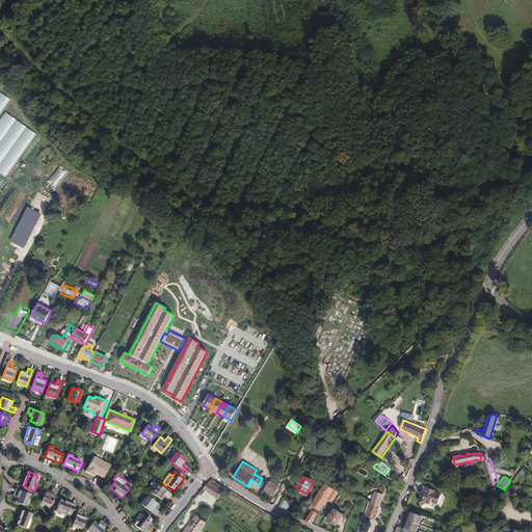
[(277,486),(280,483),(273,479),(270,482),(269,481),(264,489),(274,496),(280,487),(277,486)]
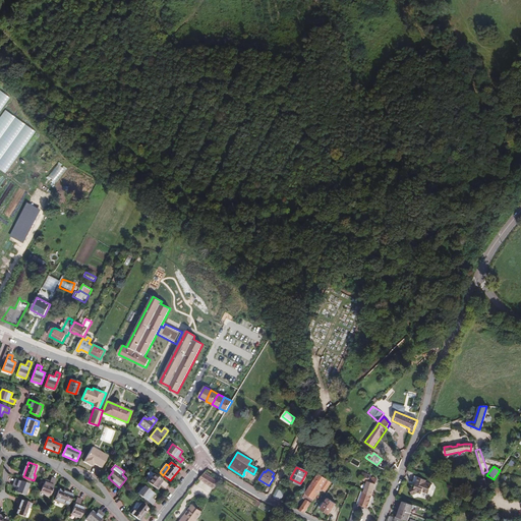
[(207,471),(199,478),(206,482),(209,476),(211,478),(213,475),(207,471)]
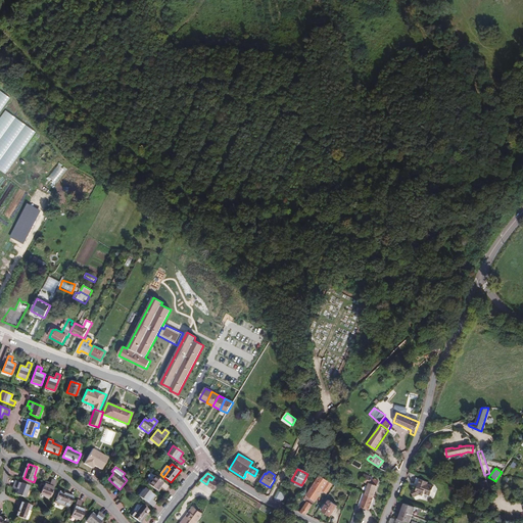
[(365,494),(373,497),(378,482),(372,479),(372,477),(364,474),(362,481),(369,484),(365,494)]
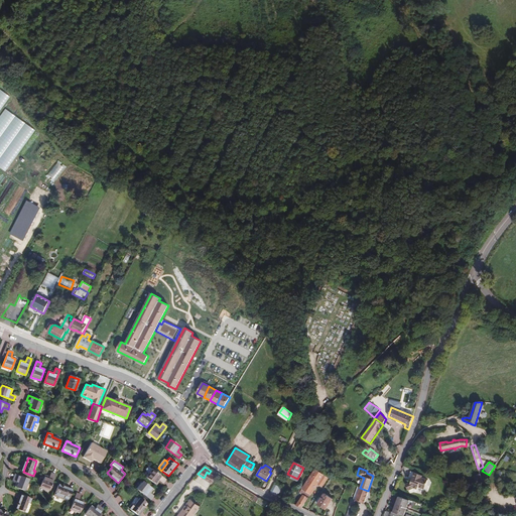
[(152,470),(149,475),(146,478),(155,485),(159,481),(162,484),(166,480),(152,470)]
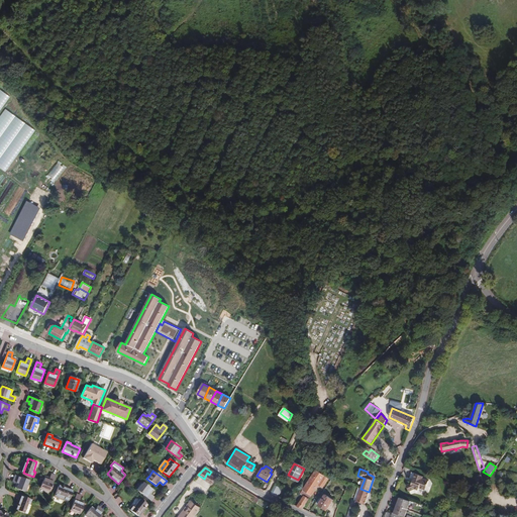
[(316,471),(301,493),(304,495),(309,499),(319,485),(323,488),(328,479),(316,471)]
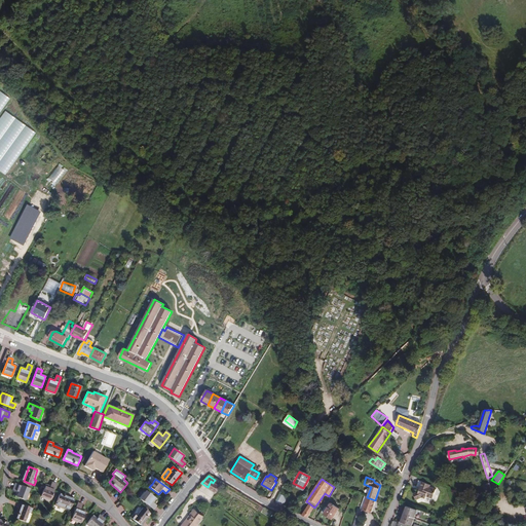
[(211,481),(208,487),(215,491),(218,485),(213,483),(211,481)]
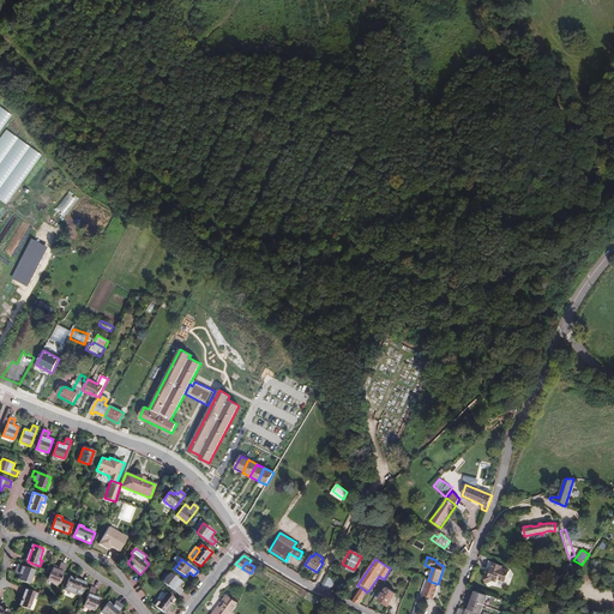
[(489,561),(487,569),(491,570),(489,573),(482,578),(486,584),(493,581),(497,582),(499,579),(506,583),(510,572),(503,569),(503,566),(489,561)]
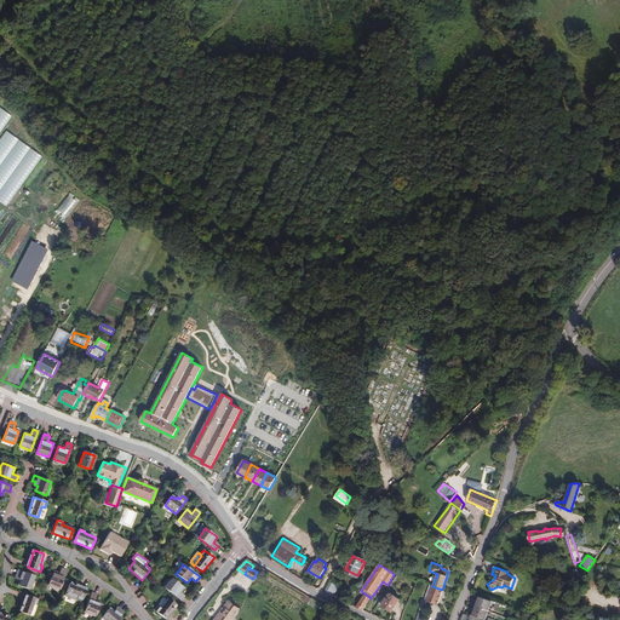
[(55,572),(52,580),(50,585),(61,590),(68,570),(63,568),(61,574),(55,572)]
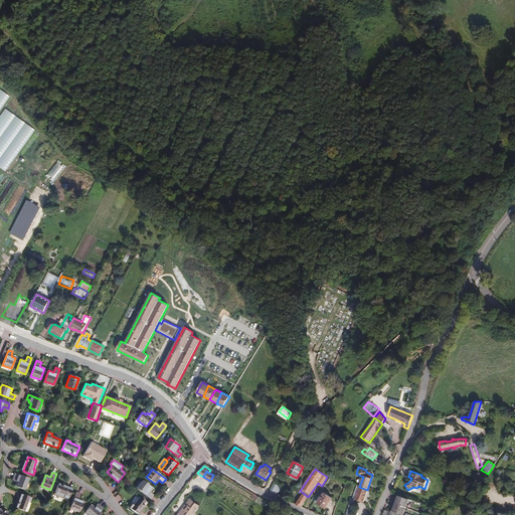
[(16,479),(15,482),(18,483),(16,487),(25,490),(29,479),(15,474),(13,478),(16,479)]
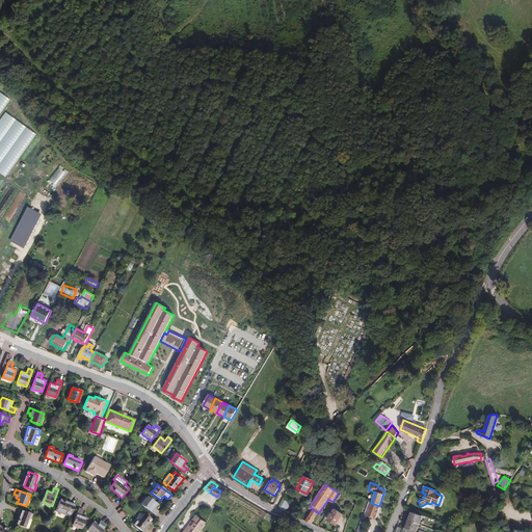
[(154,508),(158,504),(148,497),(141,505),(155,515),(158,511),(154,508)]
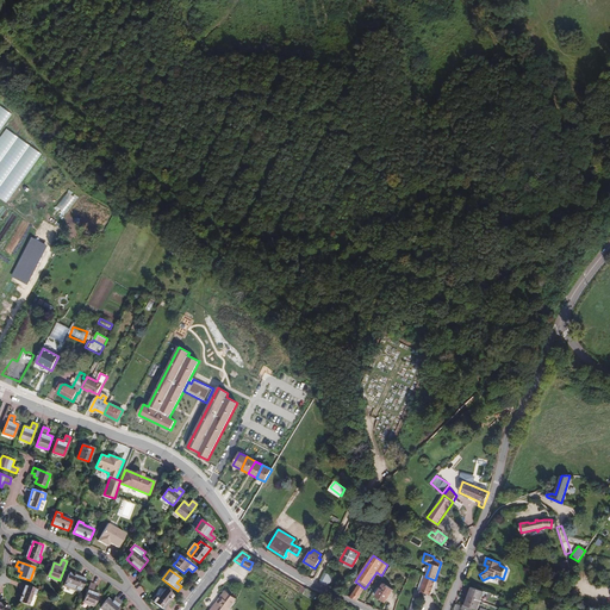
[(81,590),(86,578),(69,572),(66,582),(76,586),(76,589),(81,590)]
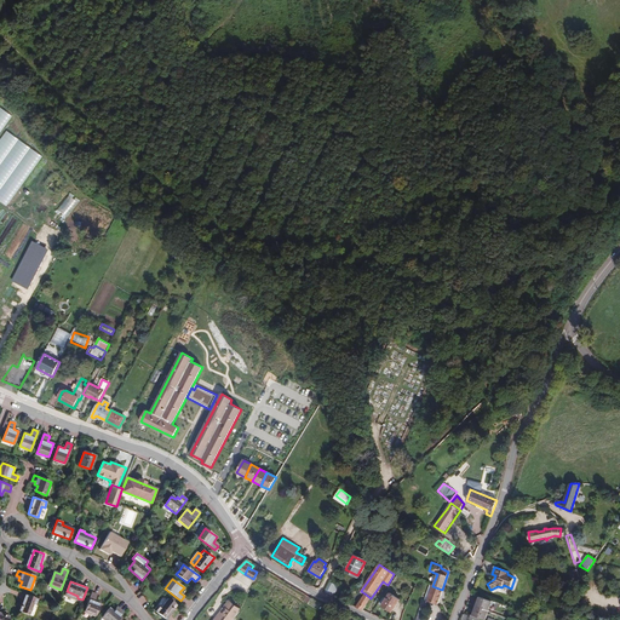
[(338,586),(329,581),(325,591),(333,596),(338,586)]
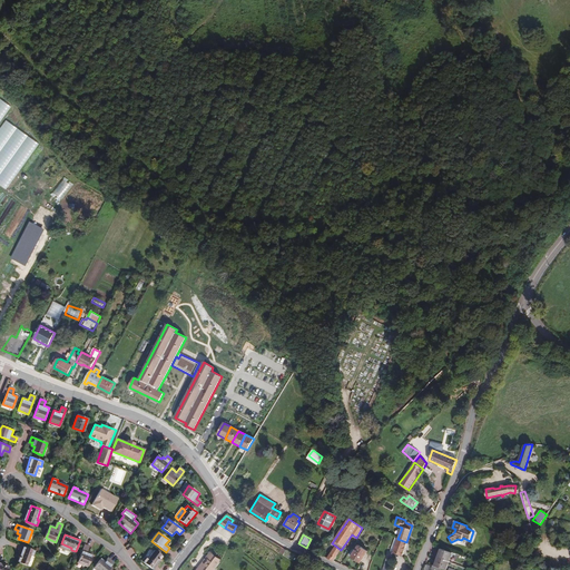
[(393,553),(402,557),(406,542),(397,539),(392,553),(393,553)]
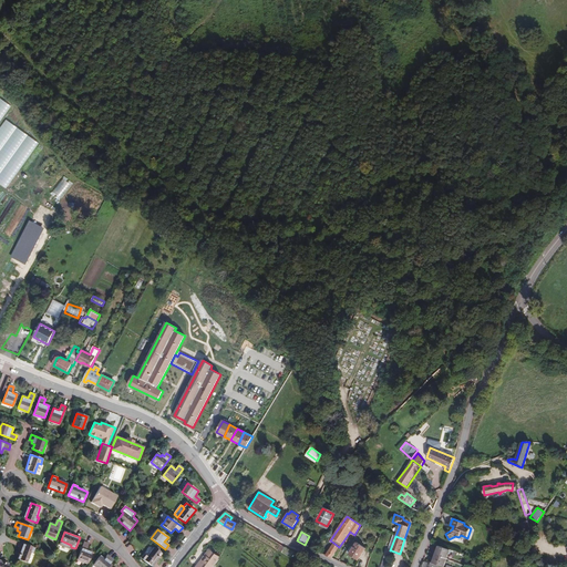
[(357,543),(353,540),(347,552),(350,554),(357,543)]
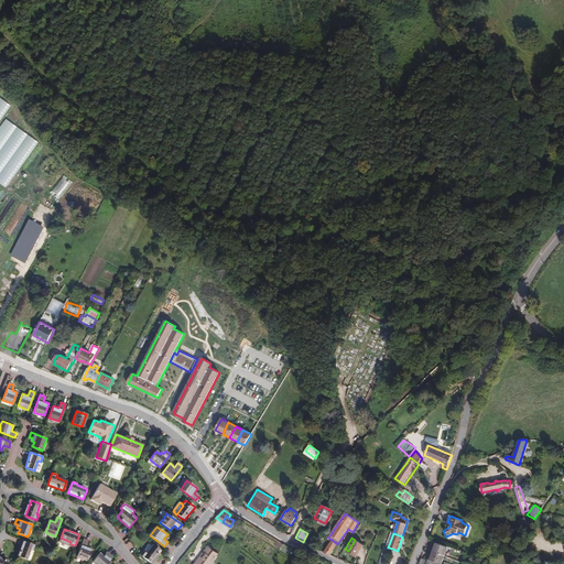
[(87,545),(88,541),(84,539),(77,556),(87,560),(93,548),(87,545)]
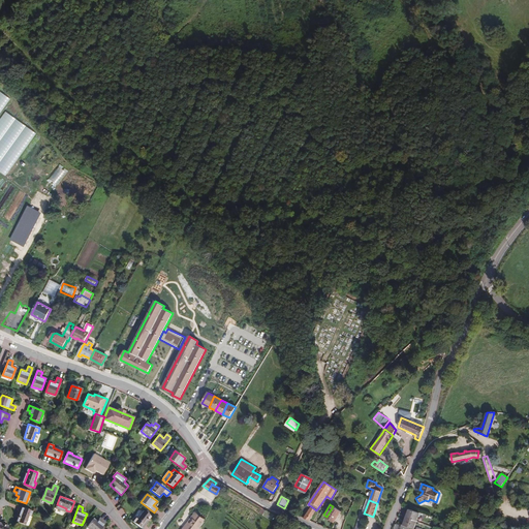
[(333,505),(333,506),(327,517),(325,518),(334,523),(341,511),(333,505)]
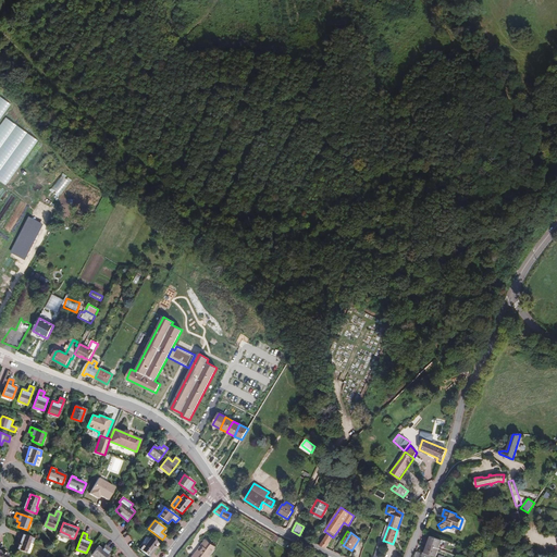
[(327,533),(319,545),(326,548),(333,537),(327,533)]
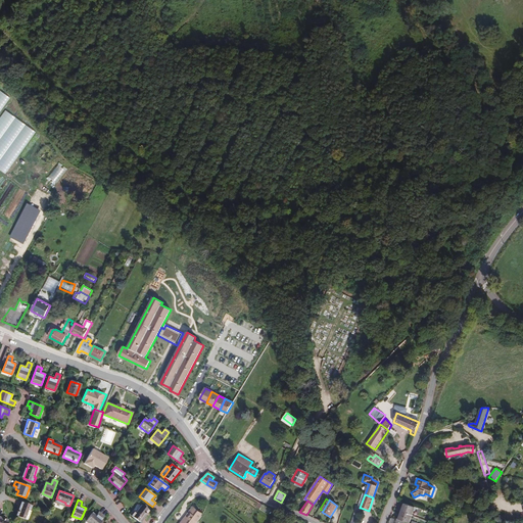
[(32,506),(24,503),(20,502),(15,516),(25,519),(29,510),(31,510),(32,506)]
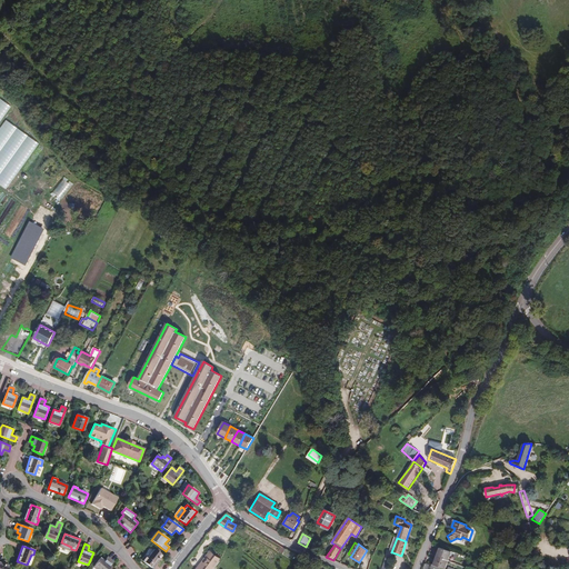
[(440,548),(437,556),(448,560),(451,551),(440,548)]
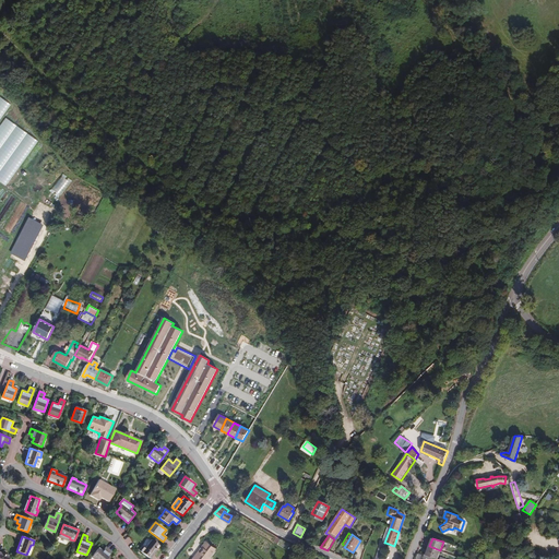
[(150,558),(159,546),(152,540),(145,549),(143,547),(140,551),(150,558)]
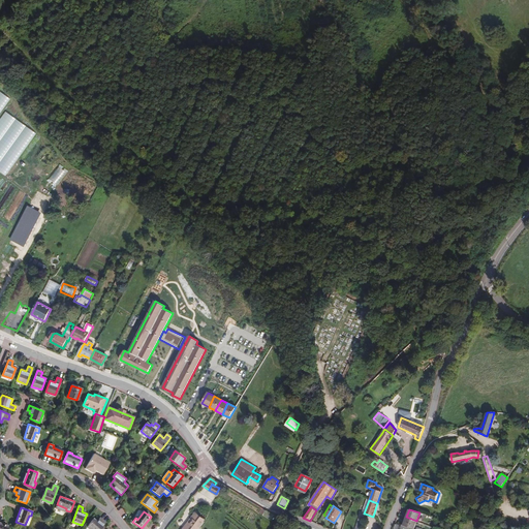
[(195,512),(184,528),(185,528),(196,528),(205,520),(195,512)]
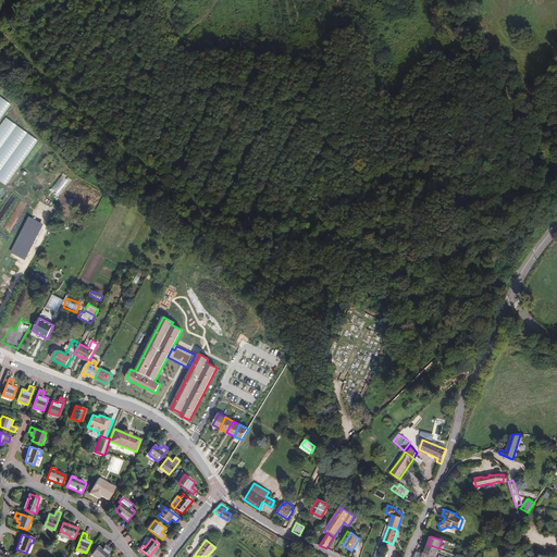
[(379,556),(384,541),(383,541),(381,540),(380,540),(374,556),(379,556)]
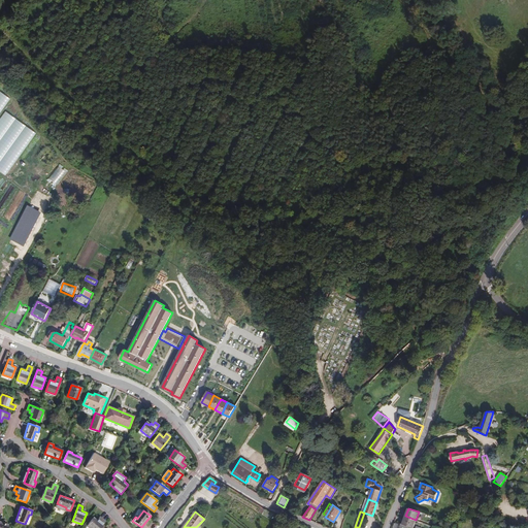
[(403,524),(409,526),(413,527),(416,520),(405,516),(403,524)]
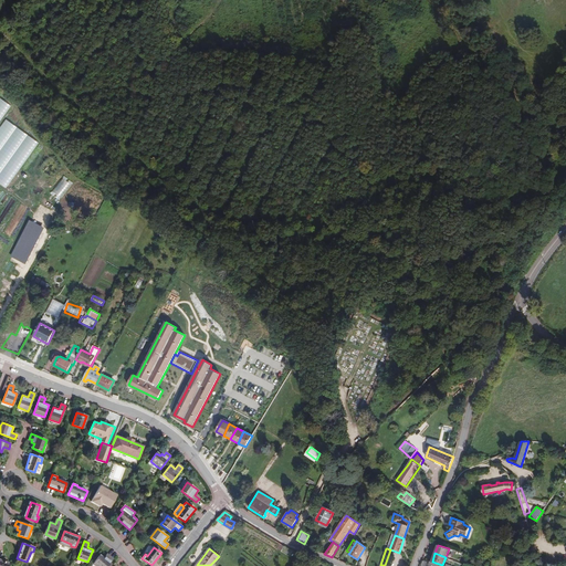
[(93,564),(96,565),(107,565),(114,558),(109,555),(107,558),(105,556),(103,558),(100,556),(93,564)]
